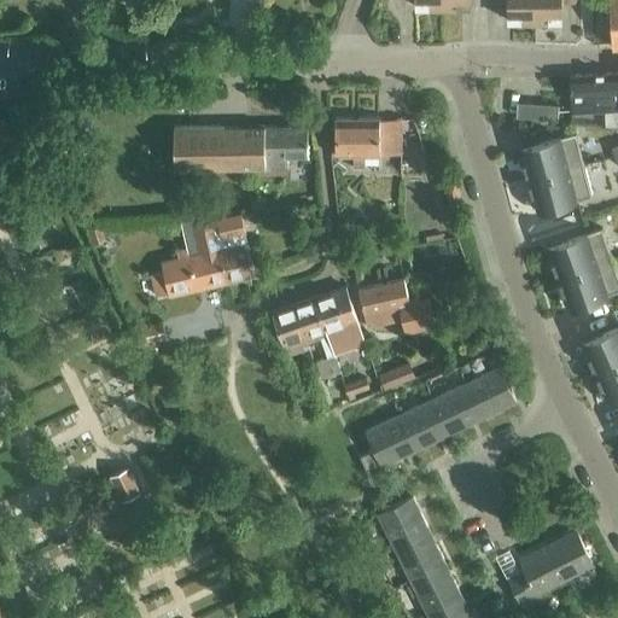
[(535,23),(534,0),(493,0),(493,1),(507,1),(507,21),(518,21),(518,23),(535,23)]
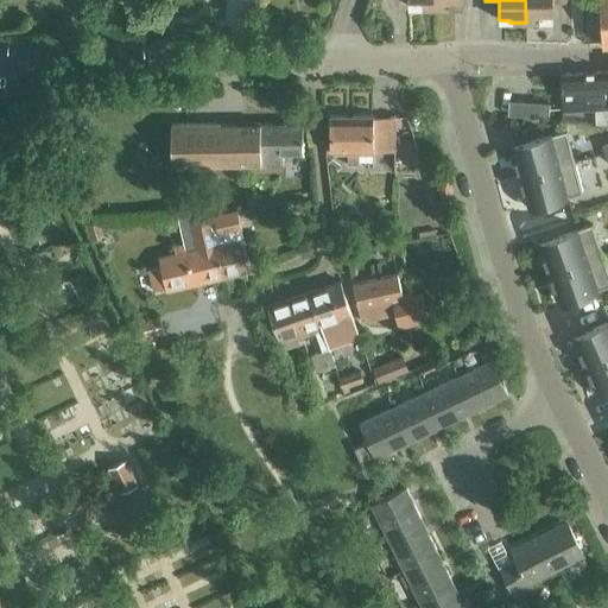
[(525,0),(526,23),(542,23),(542,19),(552,19),(552,1),(567,1),(565,0),(525,0)]
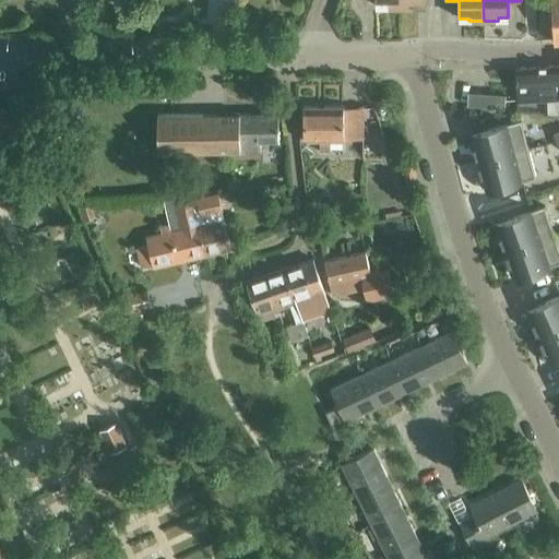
[(516,102),(558,98),(558,64),(515,68),(516,102)]
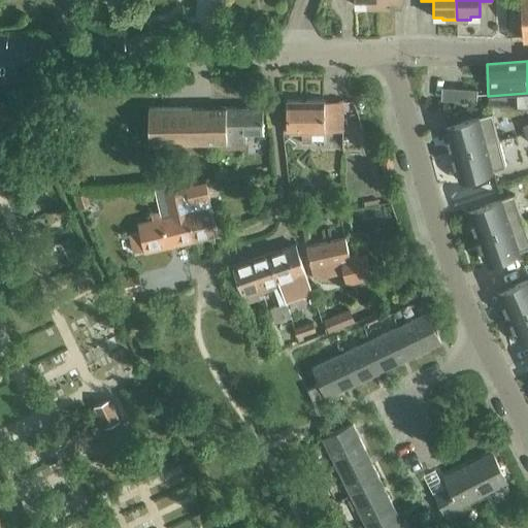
[(448,91),(448,99),(475,101),(476,89),(449,87),(448,91)]
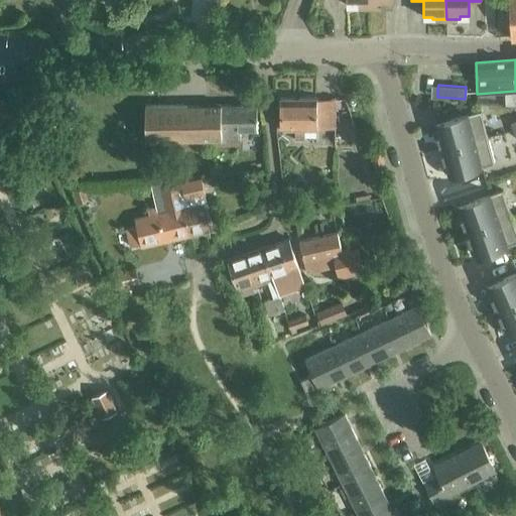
[(303,130),(334,130),(334,99),(279,99),(279,130),(296,130),(296,139),(303,139),(303,130)]
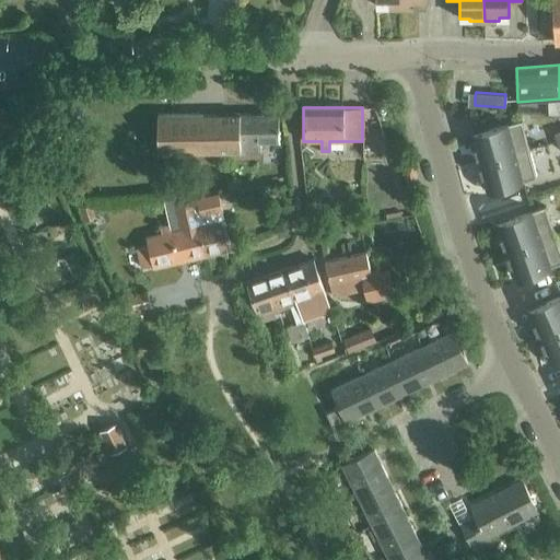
[(241,152),(240,115),(159,115),(159,153),(241,152)]
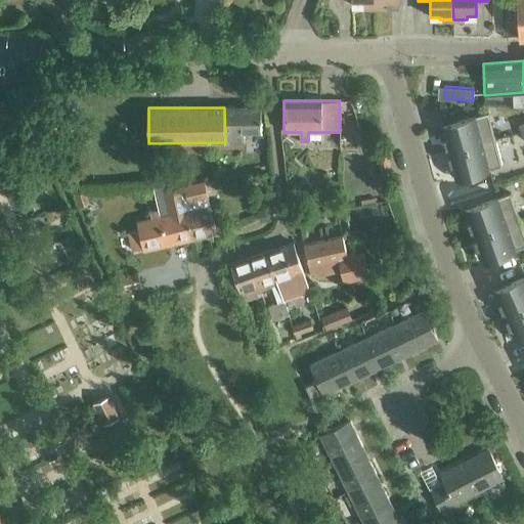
[(224,107),(225,142),(245,141),(245,132),(260,132),(260,107),(224,107)]
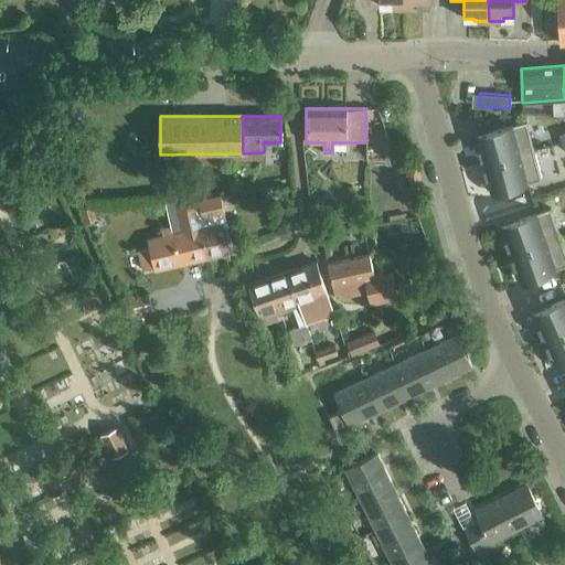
[(488,132),(476,136),(483,162),(533,149),(526,120),(488,130),(488,132)]
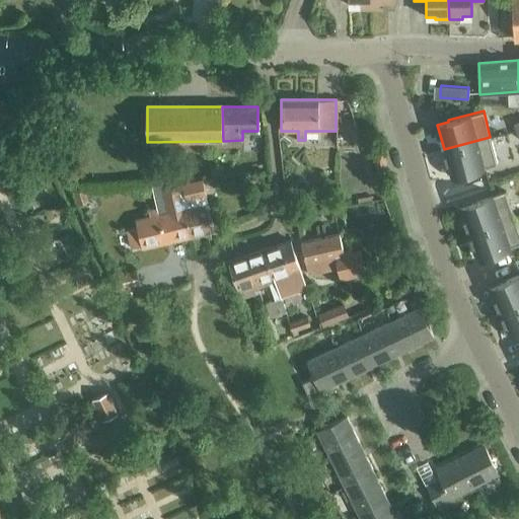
[(490,137),(444,149),(450,174),(461,171),(462,172),(497,163),(490,137)]
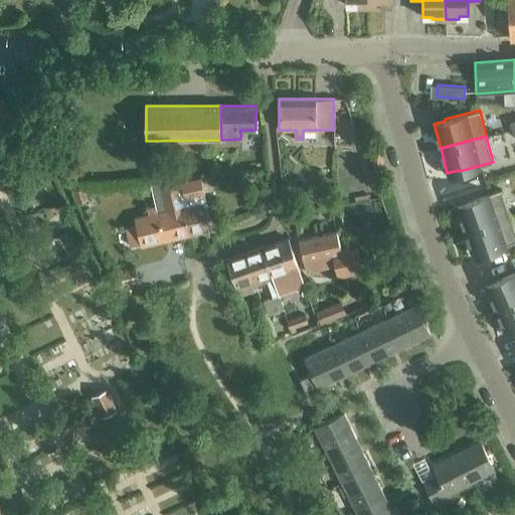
[(371,153),(375,169),(384,166),(380,151),(371,153)]
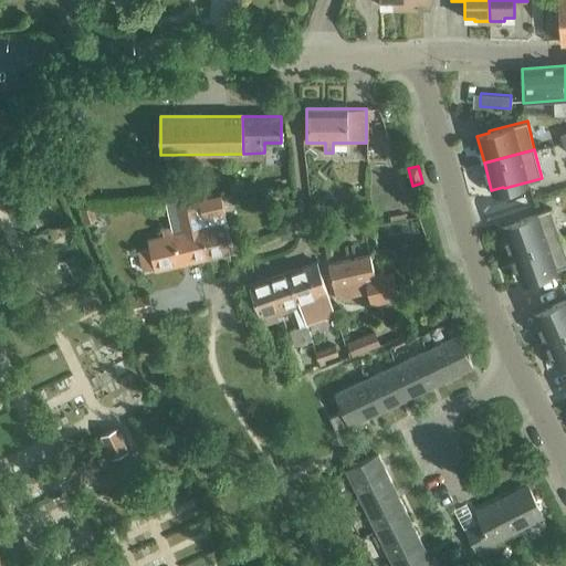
[(194,201),(207,260),(234,253),(221,195),(194,201)]
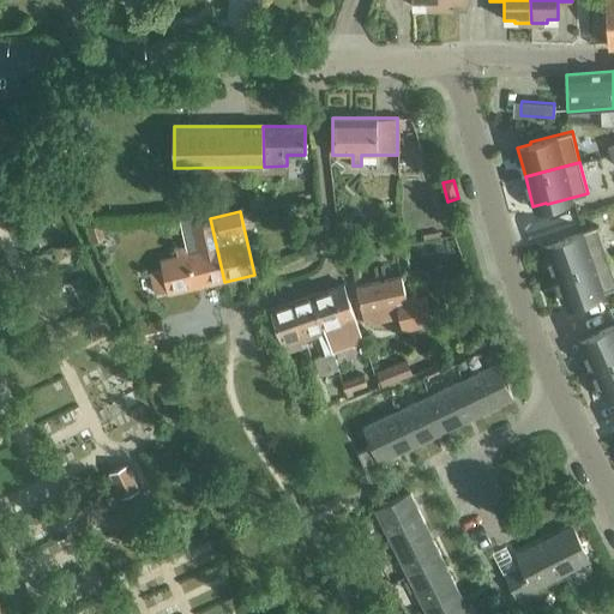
[(169,294),(224,282),(210,218),(192,222),(198,252),(188,254),(187,247),(178,250),(179,257),(161,260),(163,269),(150,272),(156,294),(168,292),(169,294)]
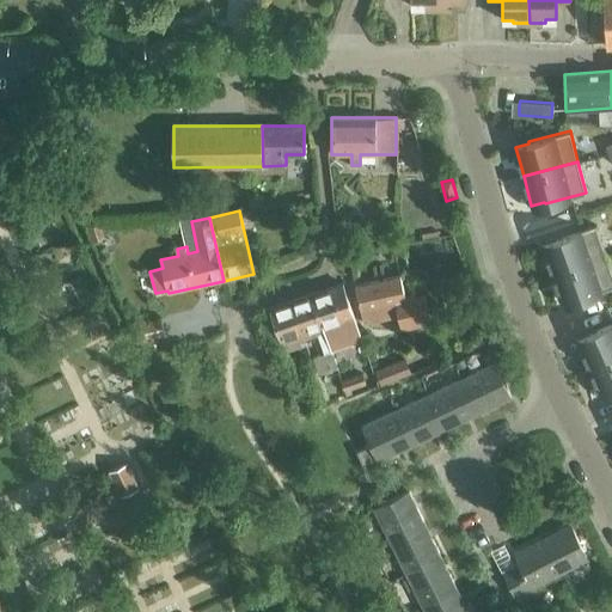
[(93,240),(104,237),(99,225),(89,228),(93,240)]
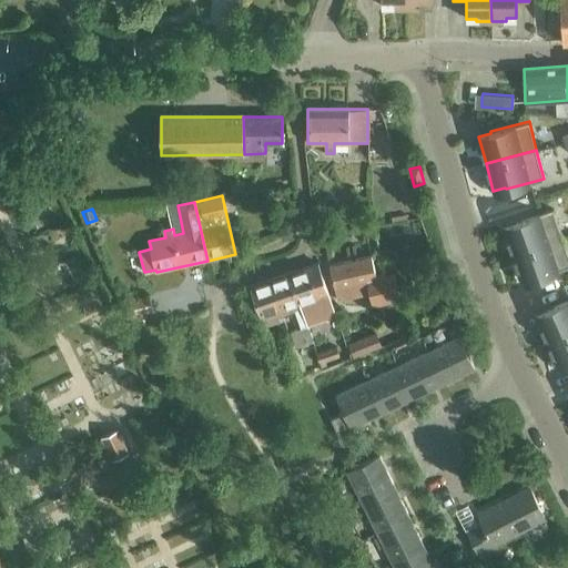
[(516,223),(504,227),(514,254),(563,236),(553,209),(516,222),(516,223)]
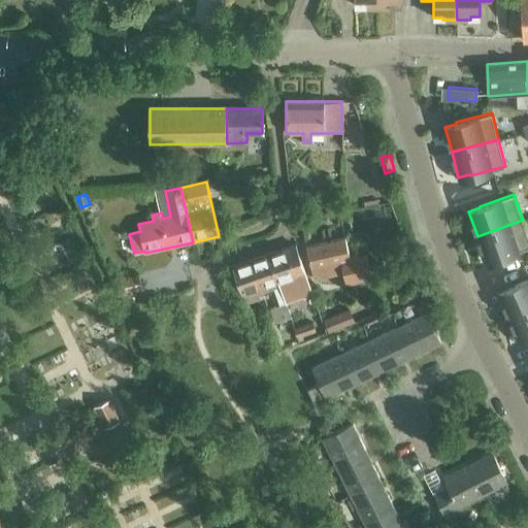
[(527,234),(523,220),(477,236),(486,261),(497,257),(497,258),(527,246),(527,234)]
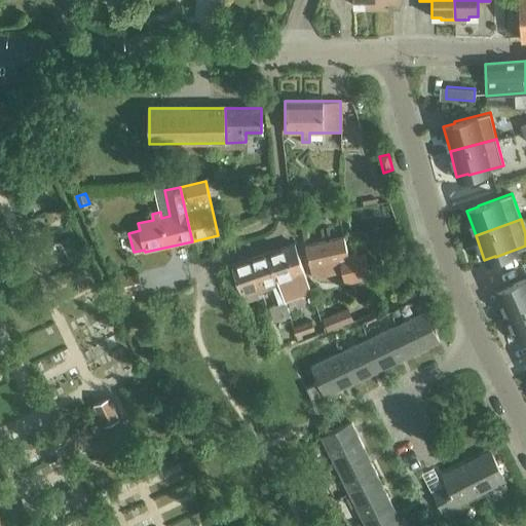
[(347,256),(343,237),(305,246),(312,277),(341,271),(344,284),(369,277),(364,252),(347,256)]
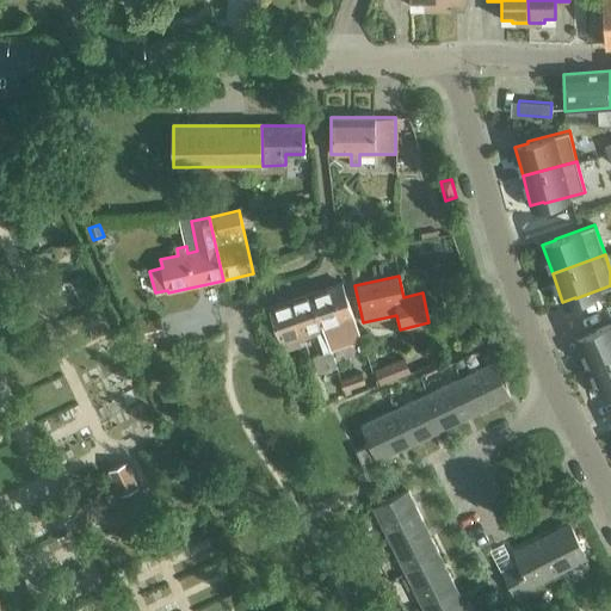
[(325,332),(337,366),(331,347),(360,338),(341,283),(312,292),(325,332)]
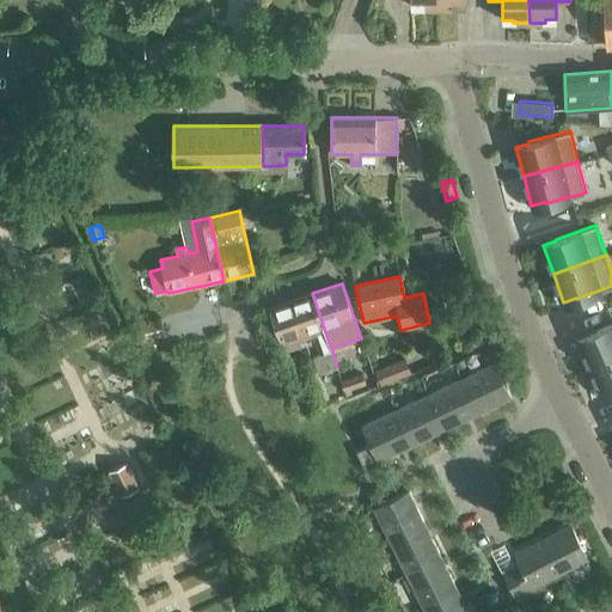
[(319,374),(337,367),(325,332),(312,293),(292,300),(305,340),(318,335),(324,353),(314,357),(319,374)]
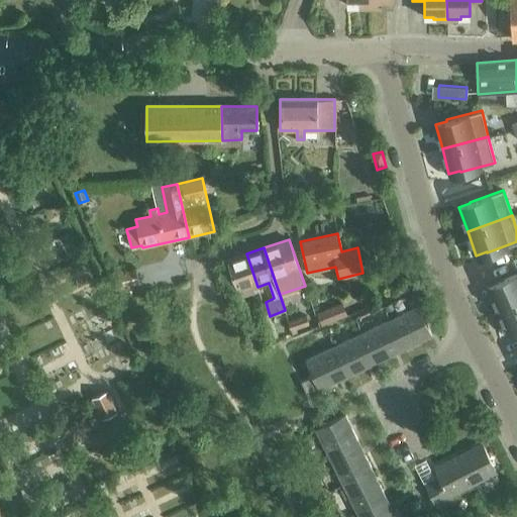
[(174,248),(157,254),(162,268),(178,263),(174,248)]
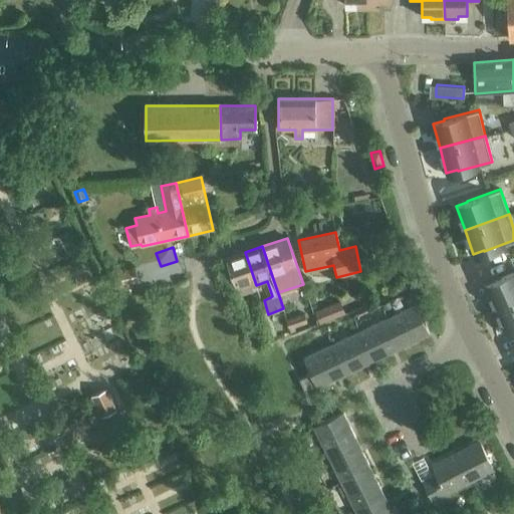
[(238,290),(256,285),(245,252),(227,258),(238,290)]
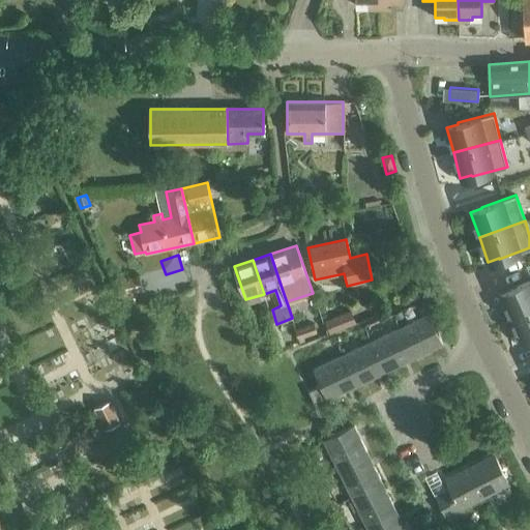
[(115,280),(119,296),(144,290),(140,273),(115,280)]
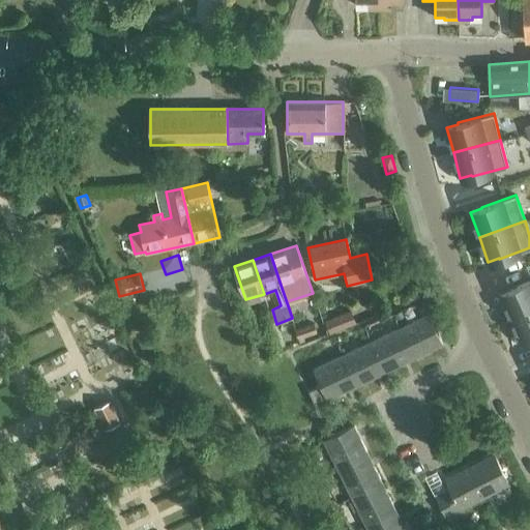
[(511,289),(500,294),(510,318),(529,310),(529,278),(510,288),(511,289)]
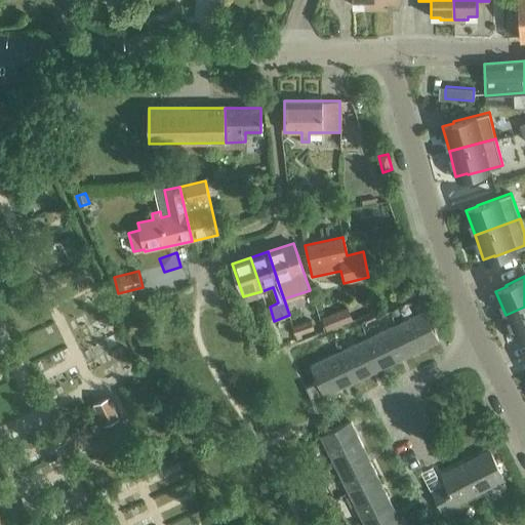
[(321,316),(325,327),(352,318),(348,306),(321,316)]
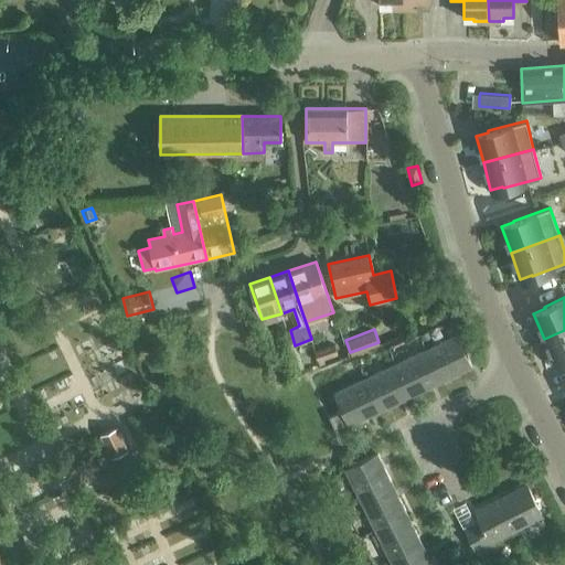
[(564,330),(544,339),(555,364),(564,360),(564,330)]
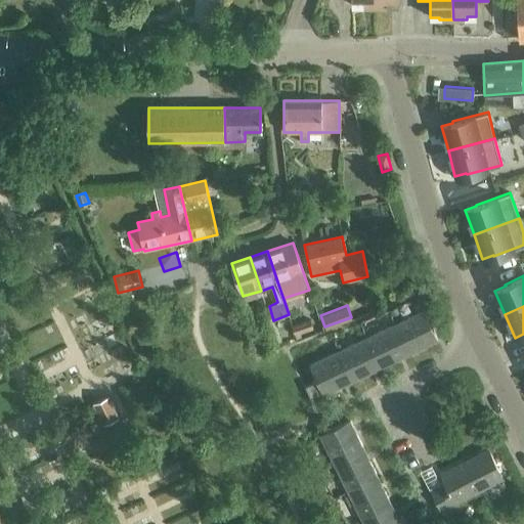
[(395,324),(409,354),(437,340),(423,311),(395,324)]
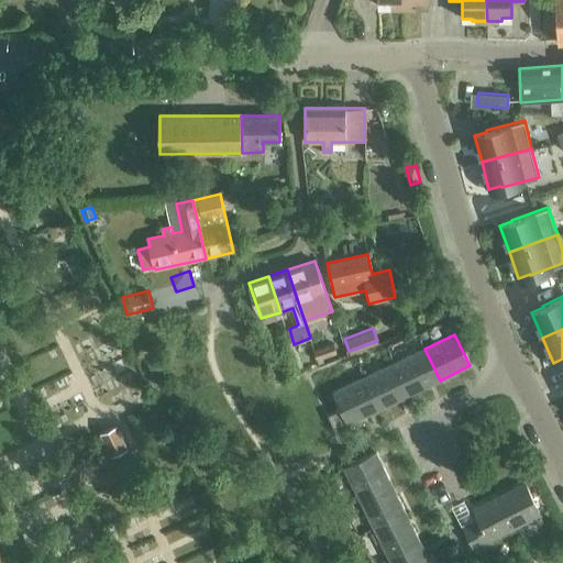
[(409,395),(440,381),(424,349),(394,363),(409,395)]
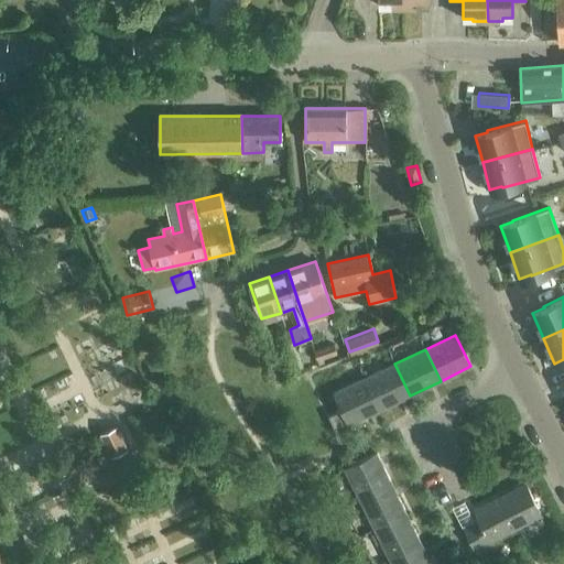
[(379,410),(410,396),(394,364),(364,379),(379,410)]
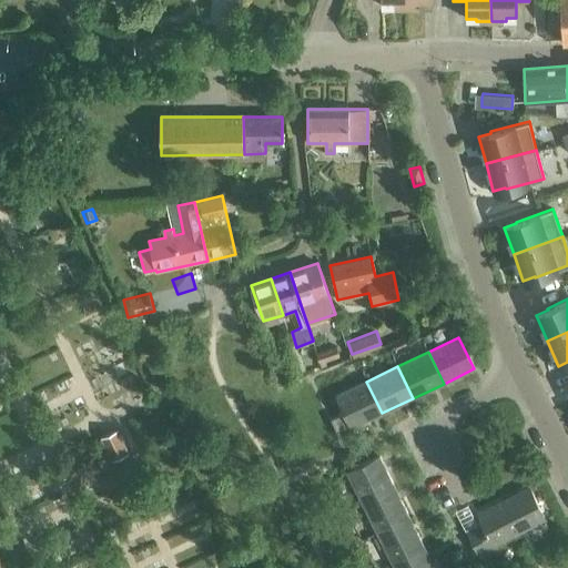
[(290,382),(285,371),(276,374),(281,385),(290,382)]
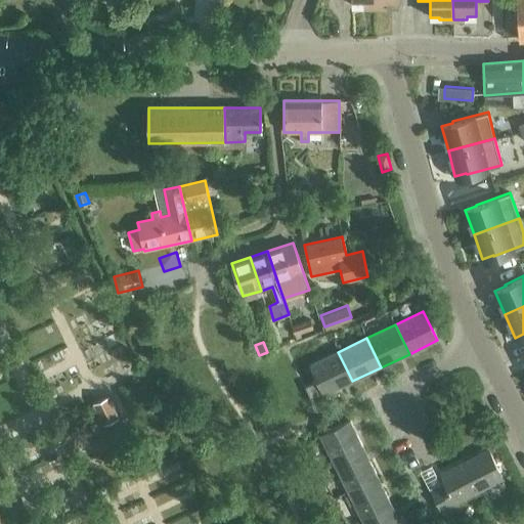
[(323,395),(352,381),(338,352),(310,365),(317,381),(306,387),(310,397),(322,391),(323,395)]
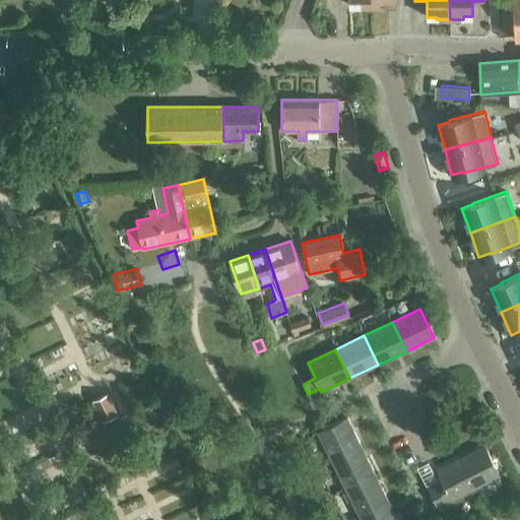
[(93,401),(103,420),(117,414),(108,394),(93,401)]
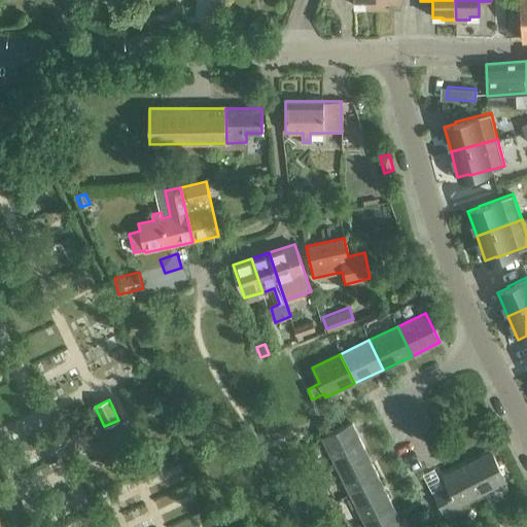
[(335,466),(365,451),(351,423),(321,437),(335,466)]
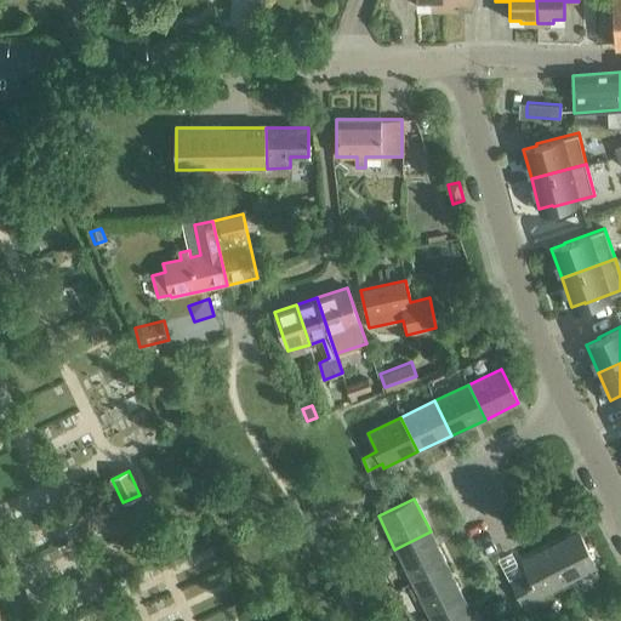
[(410,584),(446,565),(431,531),(394,550),(410,584)]
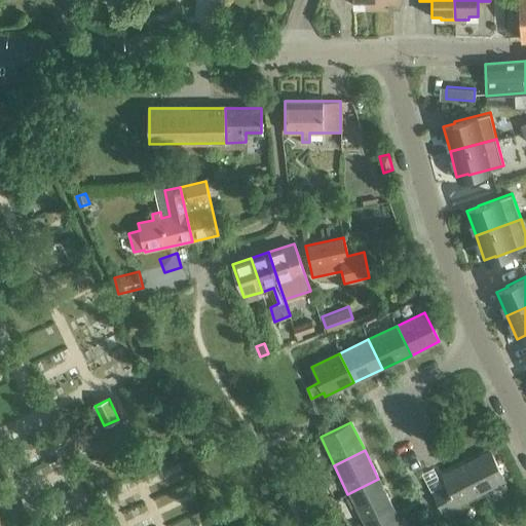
[(431,492),(444,516),(459,509),(456,503),(503,480),(489,452),(441,476),(446,485),(431,492)]
